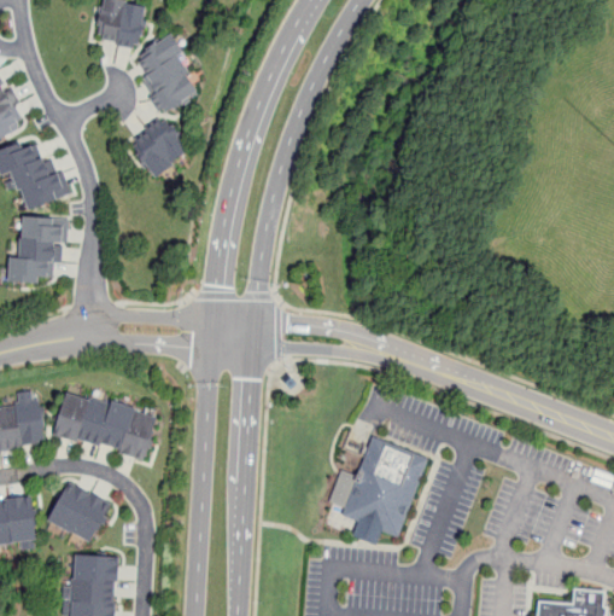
[(99,0),(93,39),(135,46),(142,4),(124,0),(99,0)]
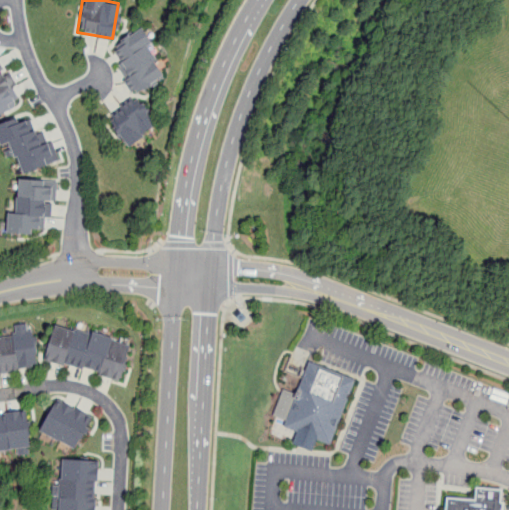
[(135,92),(165,73),(138,29),(107,48),(135,92)]
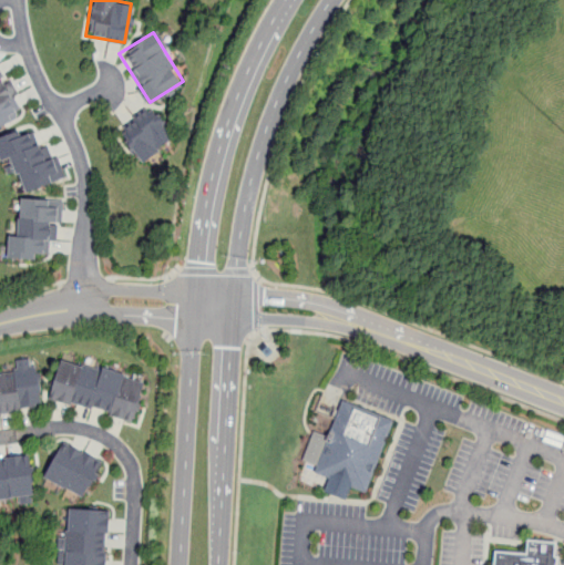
[(0,124),(23,113),(0,67),(0,124)]
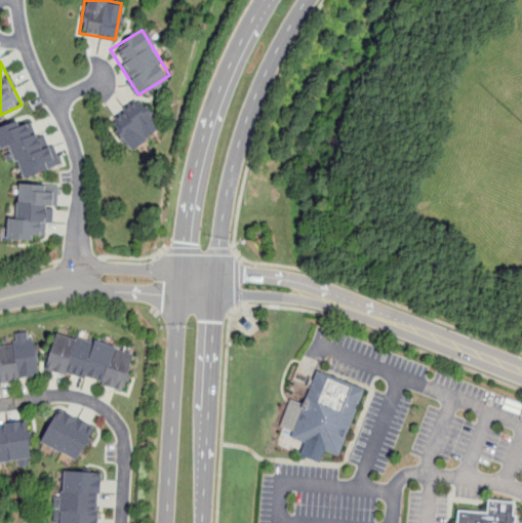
[(129,150),(159,126),(136,97),(107,120),(129,150)]
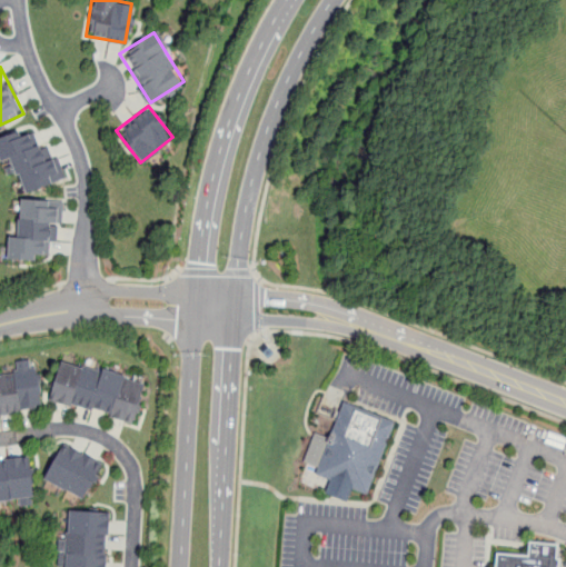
[(40,123),(0,136),(0,160),(9,158),(19,191),(57,180),(40,123)]
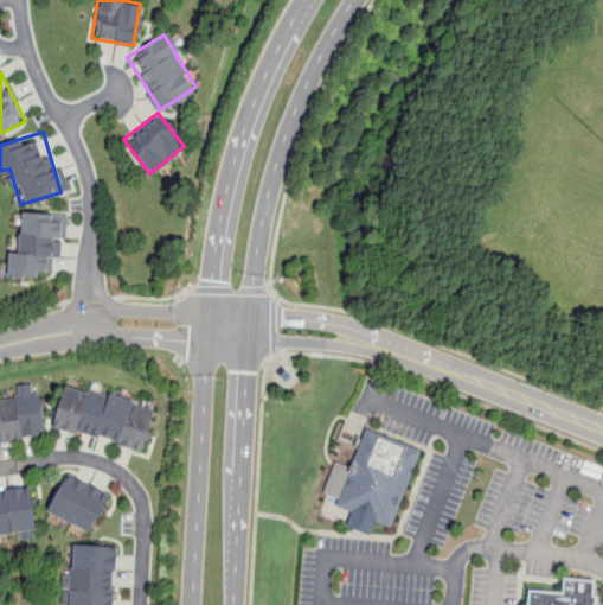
[(62,256),(64,214),(19,211),(17,253),(7,252),(7,274),(51,275),(51,256),(62,256)]
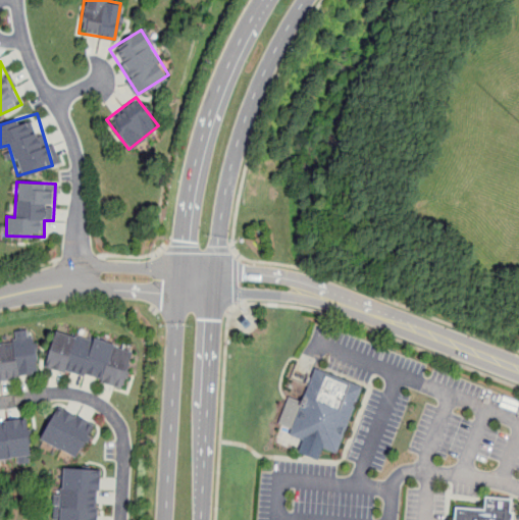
[(119,386),(131,349),(55,324),(43,363),(119,386)]
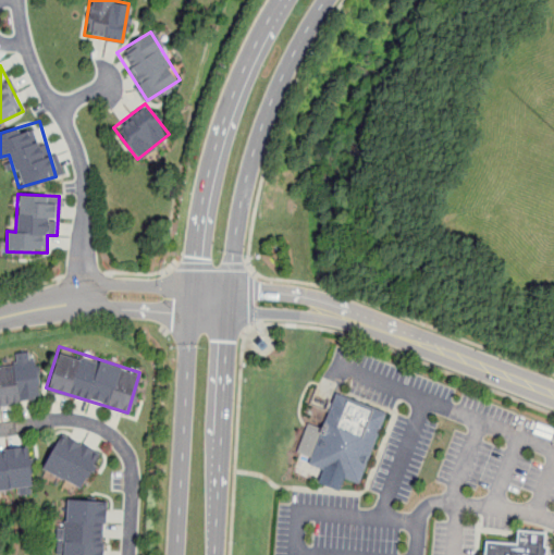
[(0,404),(39,397),(32,357),(0,362),(0,404)]
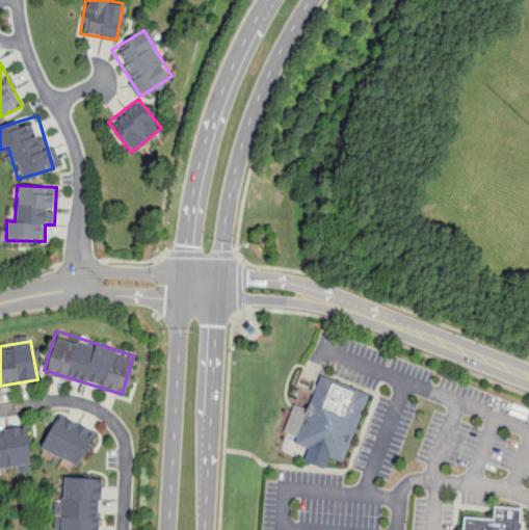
[(343,461),(369,393),(320,374),(294,443),(343,461)]
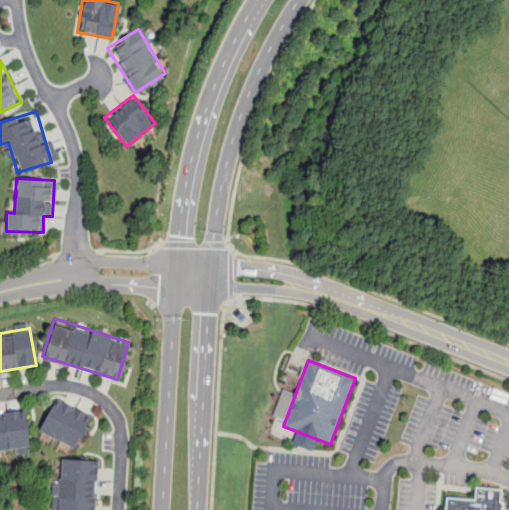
[(37,433),(75,448),(89,412),(51,397),(37,433)]
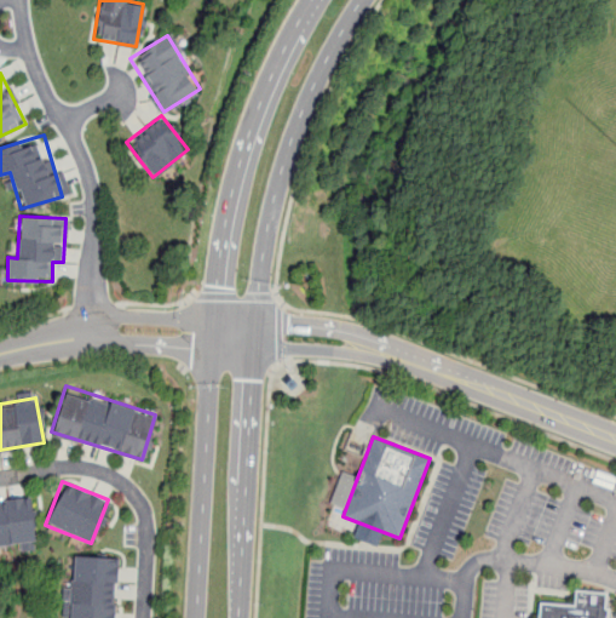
[(29,496),(0,498),(0,550),(34,547),(29,496)]
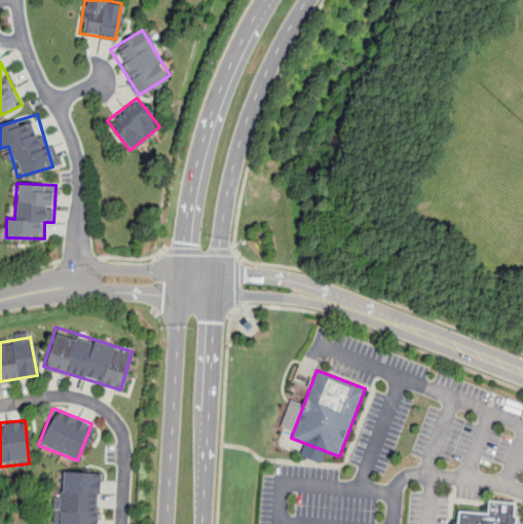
[(96,523),(99,473),(58,471),(55,523),(96,523)]
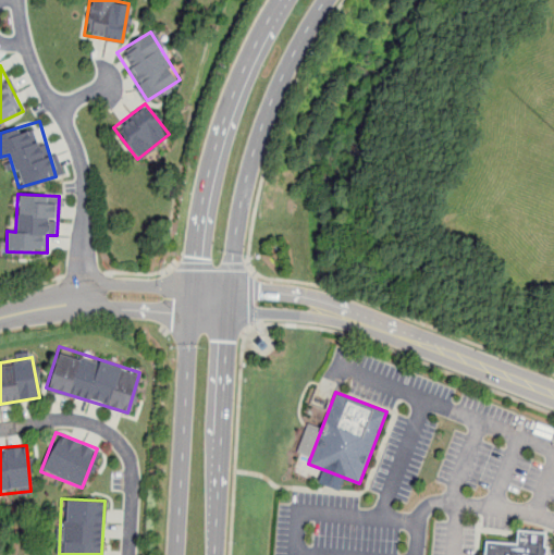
[(543,554),(545,532),(518,530),(517,543),(485,541),(483,554),(543,554)]
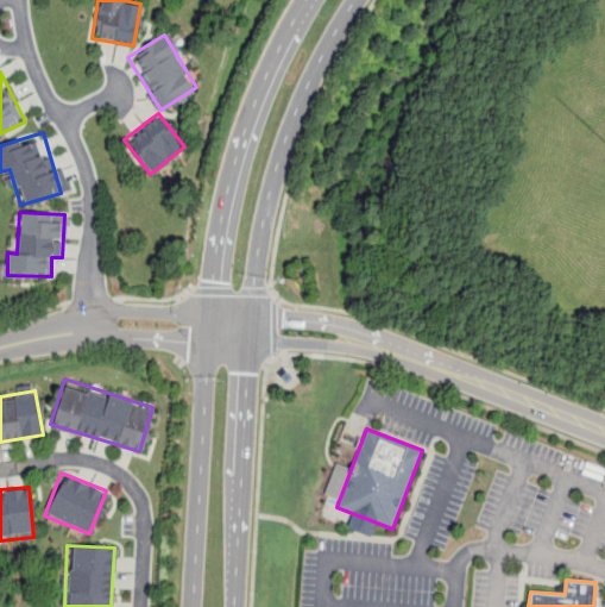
All buildings are outlined.
